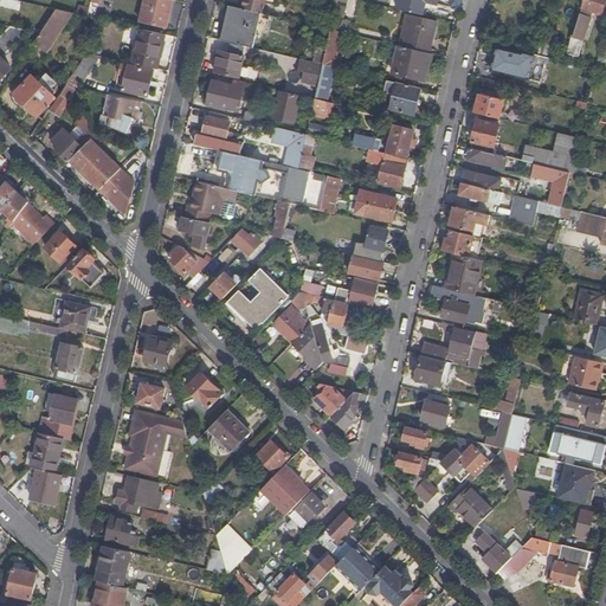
[(167,27),(174,1),(171,0),(144,0),(140,21),(167,27)]
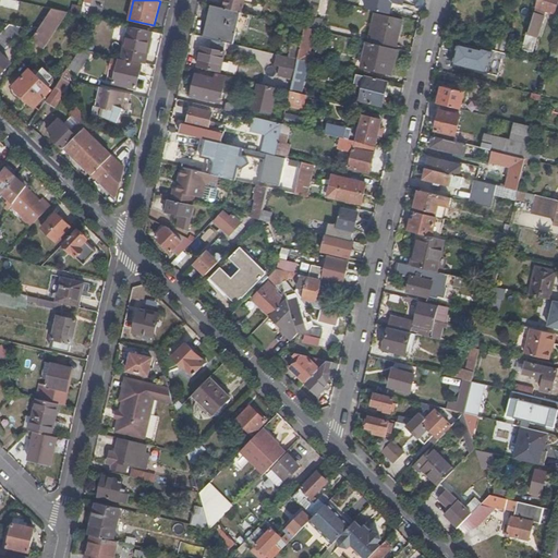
[(226,0),(225,8),(241,12),(243,0),(226,0)]
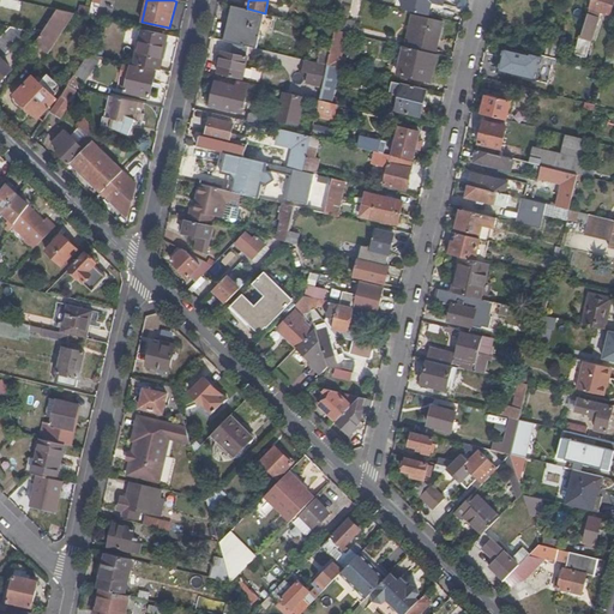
[(336,0),(330,29),(335,30),(338,17),(341,6),(342,1),(337,0),(336,0)]
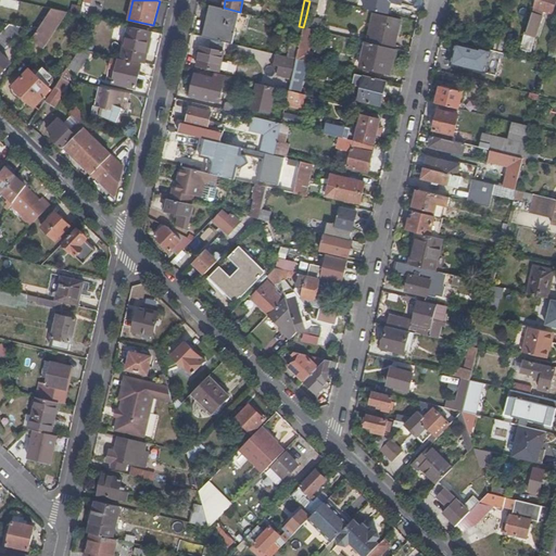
[(336,0),(336,1),(381,13),(384,0),(336,0)]
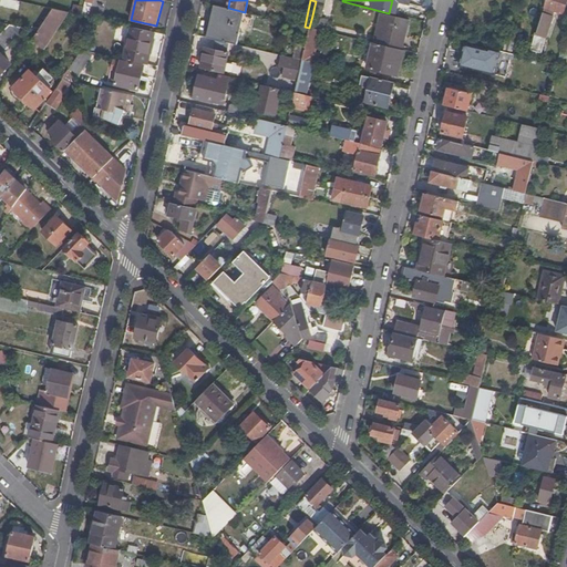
[(547,0),(544,10),(537,33),(536,32),(532,51),(542,53),(546,38),(547,34),(555,10),(563,13),(566,0),(547,0)]
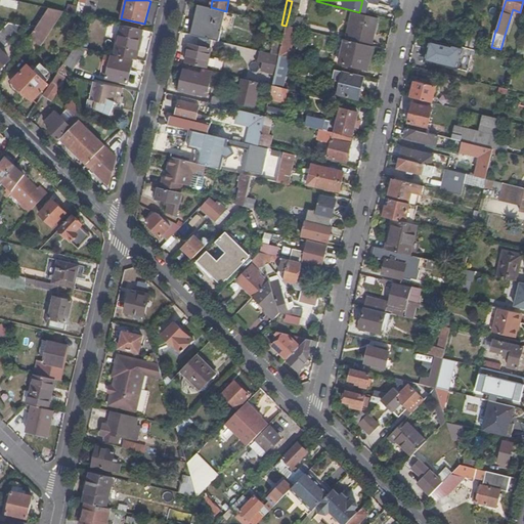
[(198,5),(191,35),(219,41),(226,11),(211,7),(198,5)]
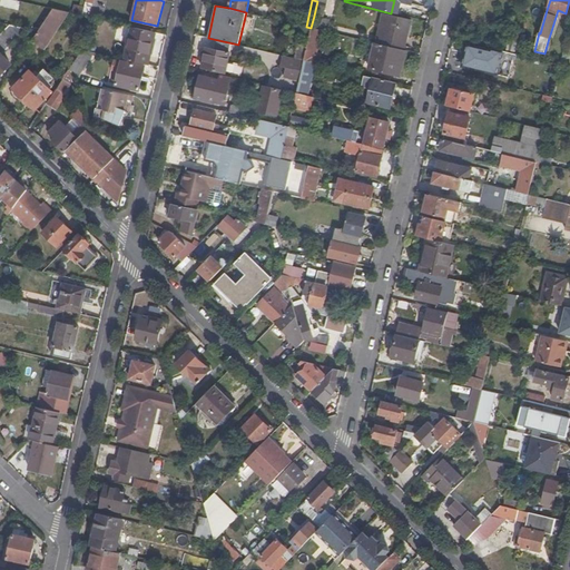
[(316,6),(314,16),(322,18),(324,8),(316,6)]
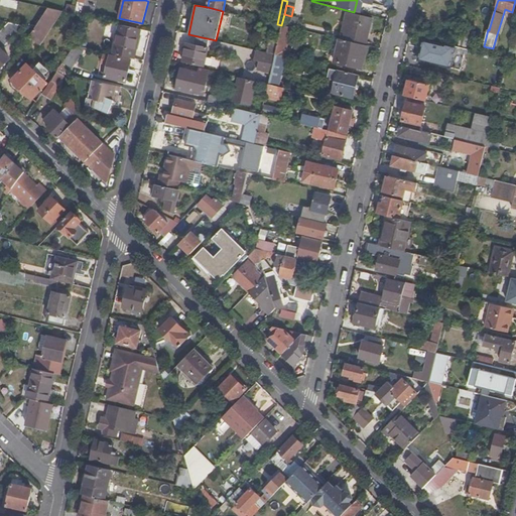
[(35,29),(29,37),(38,44),(61,11),(48,9),(35,29)]
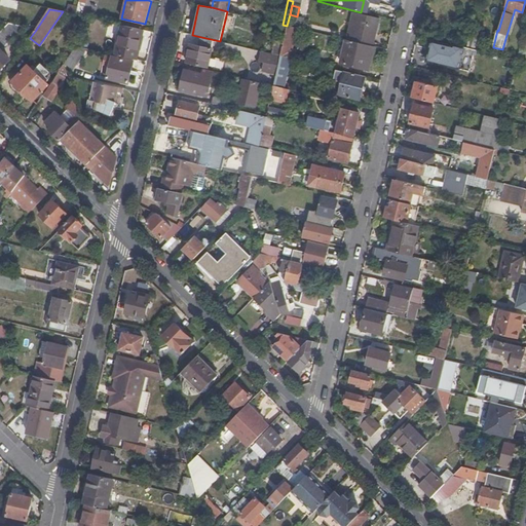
[(372,34),(375,35),(379,19),(353,13),(347,40),(369,45),(372,34)]
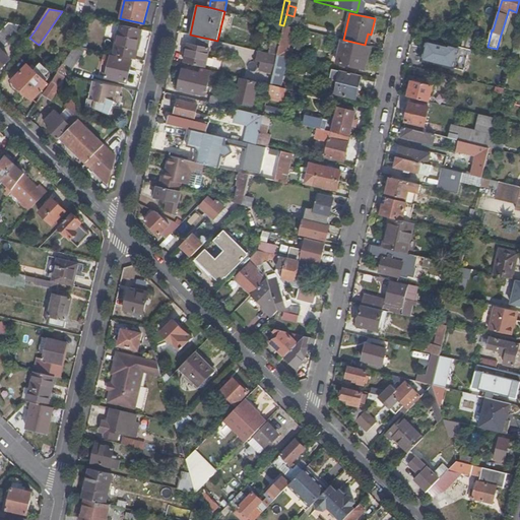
[(286,14),(283,25),(293,27),(298,28),(300,18),(294,16),(286,14)]
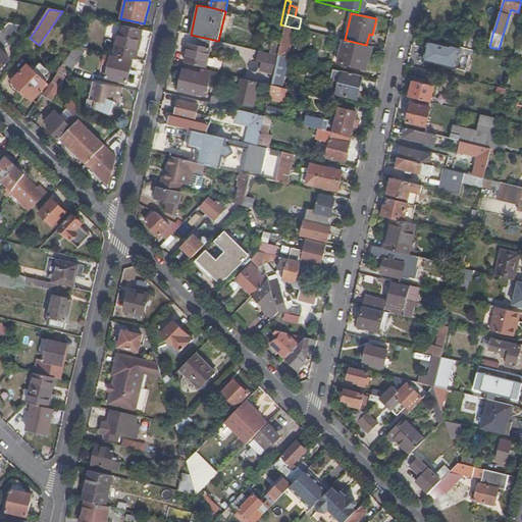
[(8,22),(0,32),(0,68),(9,59),(0,50),(0,49),(23,27),(8,22)]
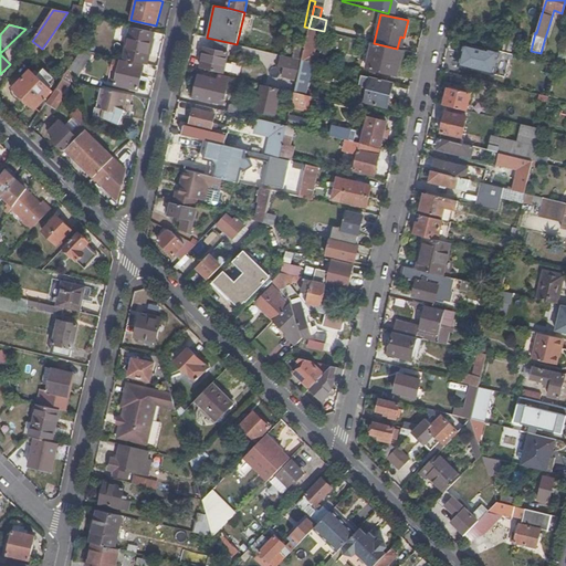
[(147,64),(154,32),(130,28),(124,60),(147,64)]
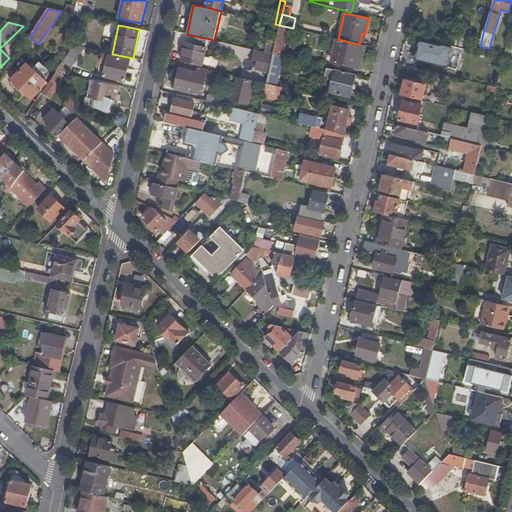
[(281,56),(286,58),(287,51),(283,50),(288,27),(279,25),(273,54),(281,56)]
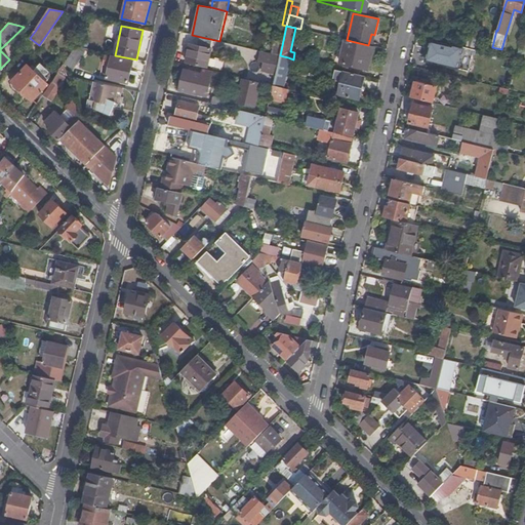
[(470,31),(466,48),(480,51),(484,34),(470,31)]
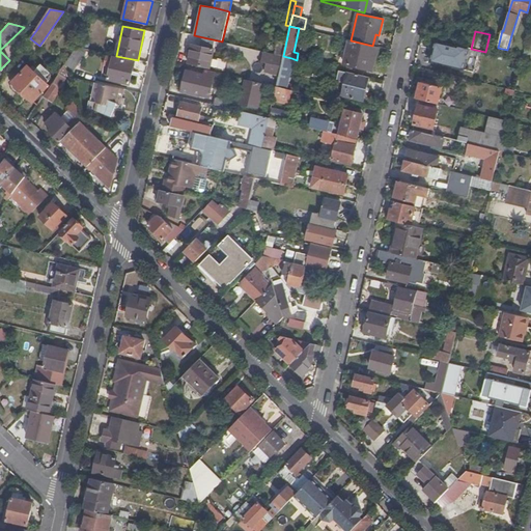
[(371,71),(376,47),(372,46),(351,40),(350,40),(343,64),(371,71)]
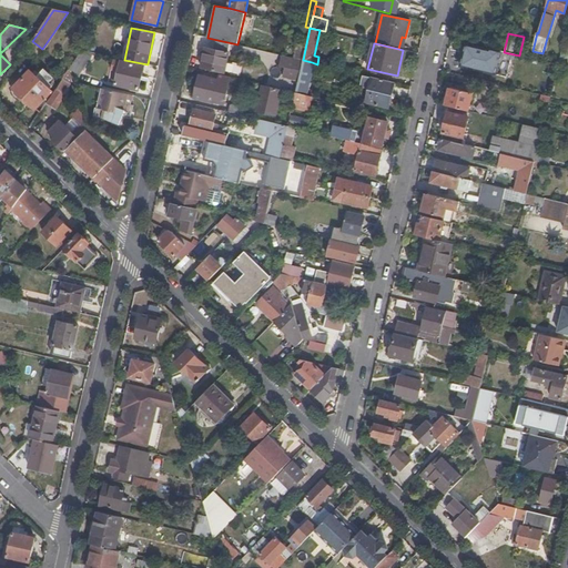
[(500,54),(466,46),(462,67),(496,75),(500,54)]
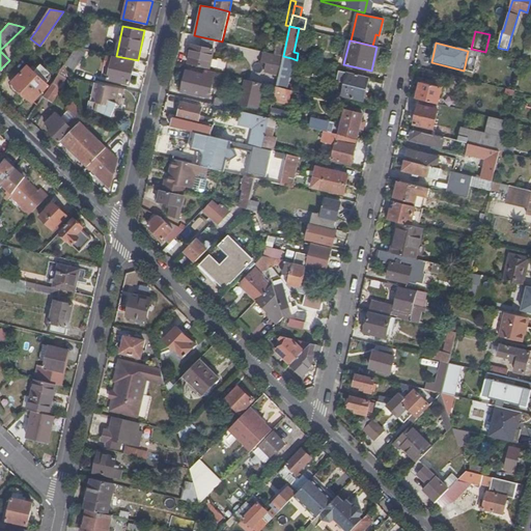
[(214,50),(192,45),(189,63),(210,68),(214,50)]
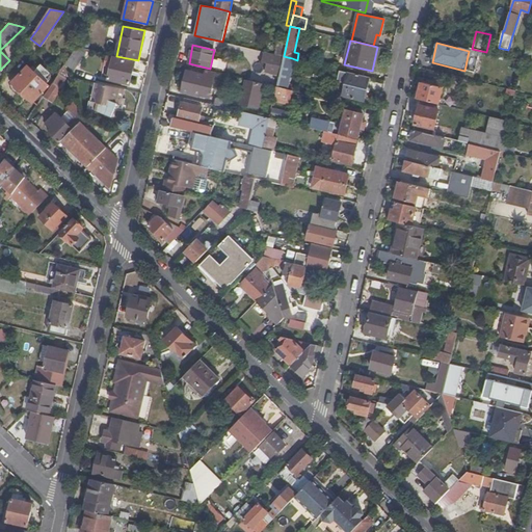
[(75,70),(85,55),(76,49),(67,64),(75,70)]
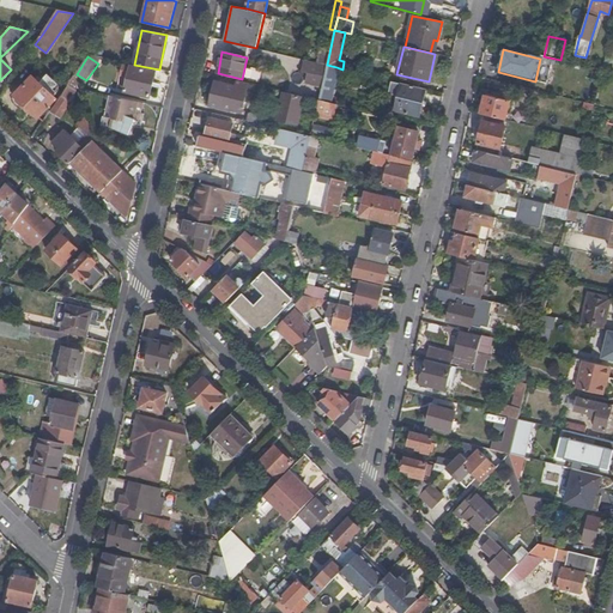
[(327,65),(305,60),(302,72),(308,73),(305,84),(322,87),(327,65)]
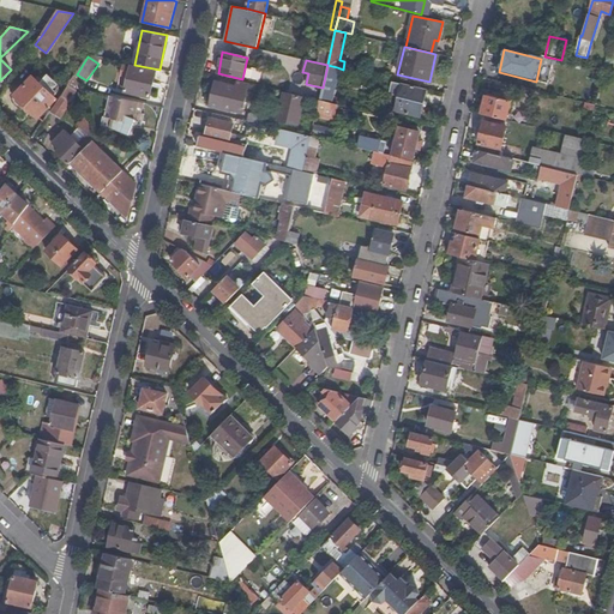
[(319,101),(329,103),(337,67),(327,65),(323,88),(321,92),(319,101)]
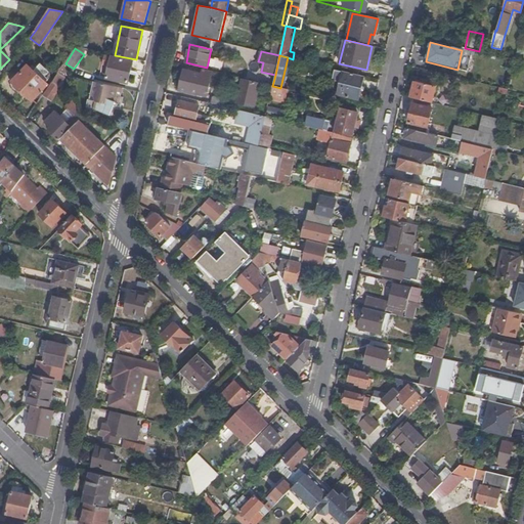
[(132,61),(112,56),(106,78),(128,83),(132,61)]
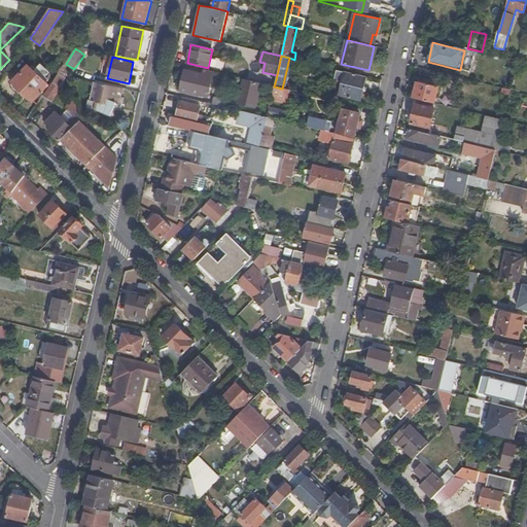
[(222,68),(224,60),(213,58),(212,66),(222,68)]
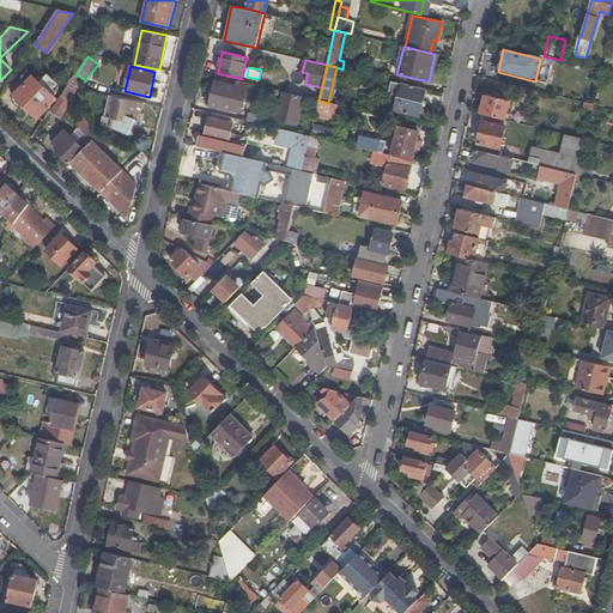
[(58,84),(48,74),(40,83),(32,76),(14,95),(40,117),(56,99),(54,97),(58,92),(53,89),(58,84)]
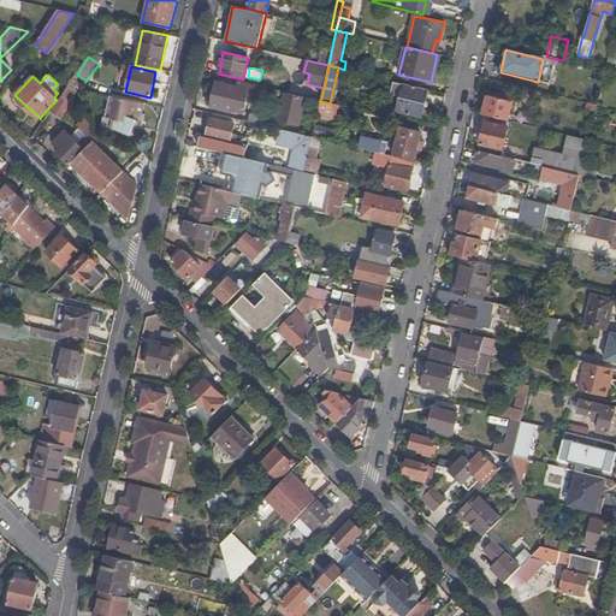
[(250,84),(240,82),(238,88),(215,82),(211,106),(234,112),(234,111),(243,112),(250,84)]
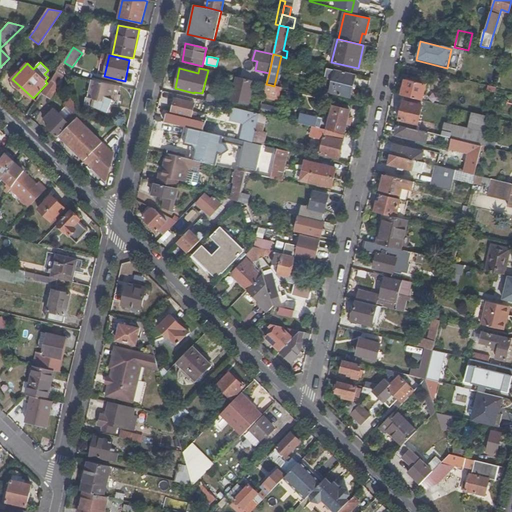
[(350,98),(356,74),(335,69),(329,93),(350,98)]
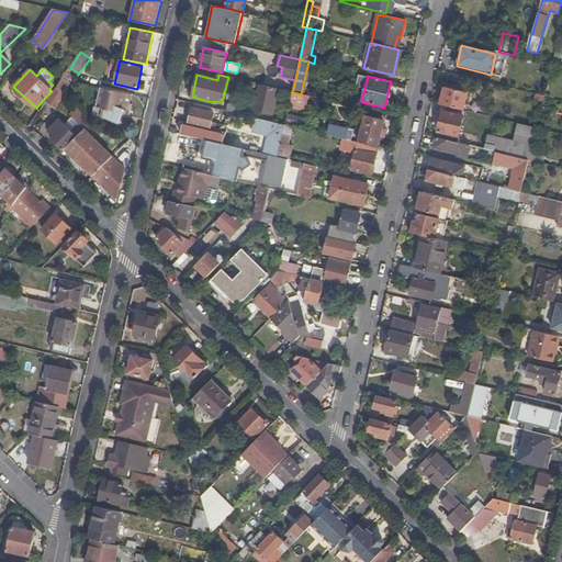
[(62,78),(46,102),(55,108),(64,93),(63,93),(69,83),(66,81),(62,78)]
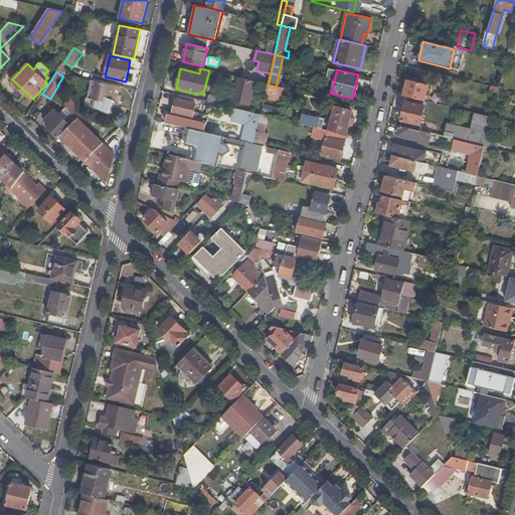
[(261,74),(259,82),(268,84),(270,77),(261,74)]
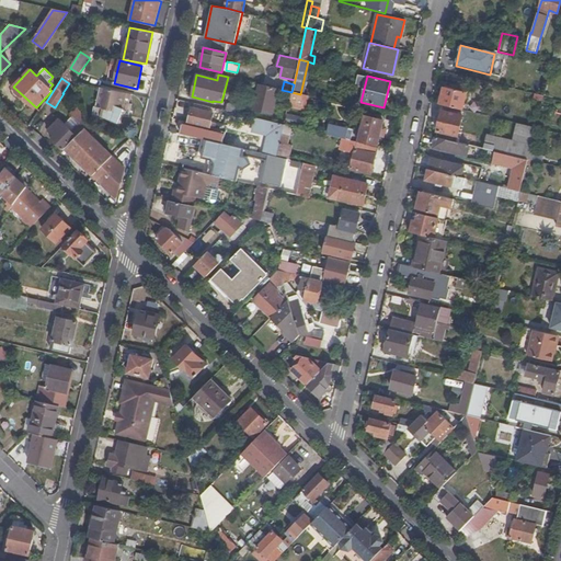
[(277,90),(260,86),(254,110),(260,111),(263,111),(263,110),(271,112),(277,90)]
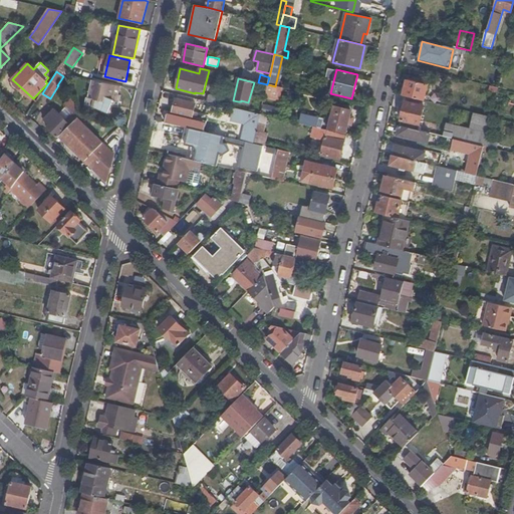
[(407,79),(403,96),(424,101),(428,85),(407,79)]
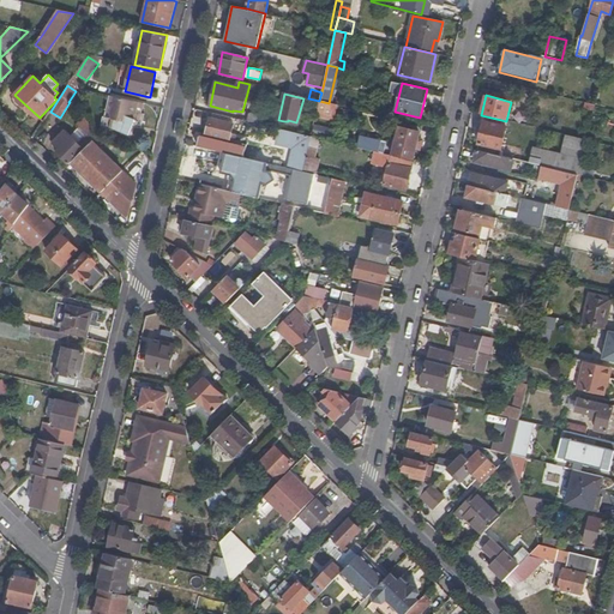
[(144,114),(142,114),(136,113),(137,102),(109,96),(106,113),(110,114),(113,120),(110,128),(126,134),(127,128),(126,126),(126,125),(127,122),(136,125),(143,126),(144,114)]
